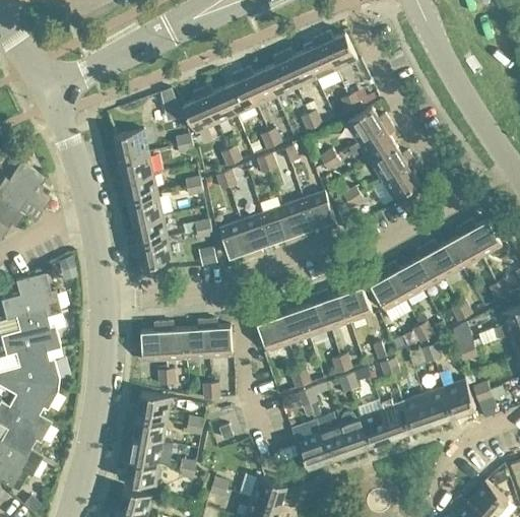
[(358,61),(345,34),(333,39),(331,33),(322,36),(337,70),(358,61)]
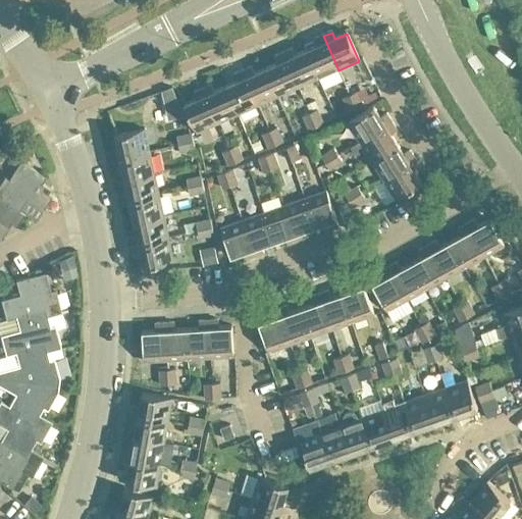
[(338,70),(323,36),(314,40),(317,47),(306,52),(318,80),(338,70)]
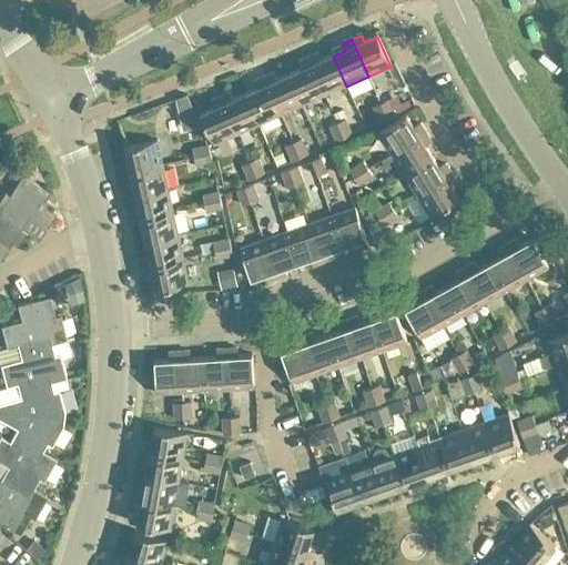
[(346,87),(333,57),(321,62),(317,54),(307,59),(325,97),(346,87)]
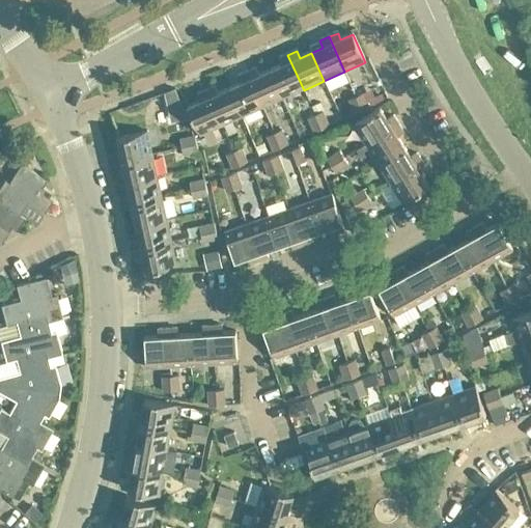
[(304,90),(287,55),(279,59),(282,65),(270,71),(283,100),(304,90)]
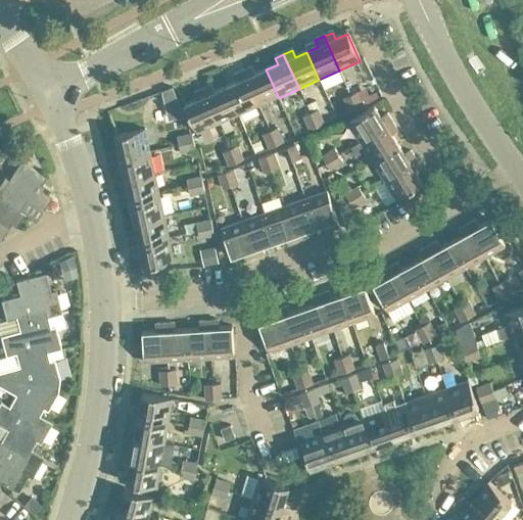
[(279,98),(266,69),(254,75),(252,68),(243,73),(258,107),(279,98)]
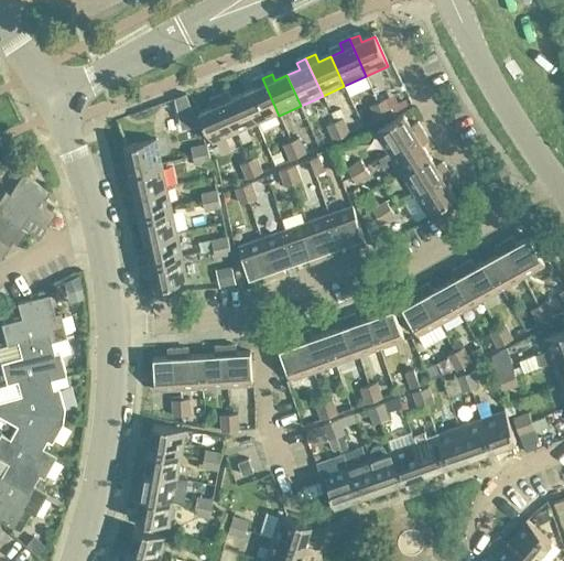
[(279,116),(262,78),(252,83),(256,89),(243,95),(257,126),(279,116)]
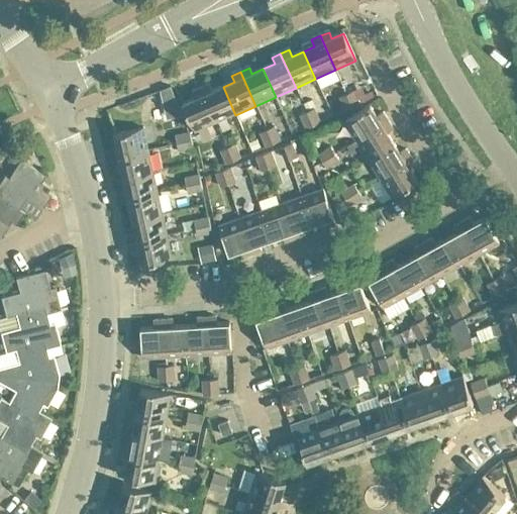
[(235,115),(223,87),(212,92),(209,86),(200,90),(215,123),(235,115)]
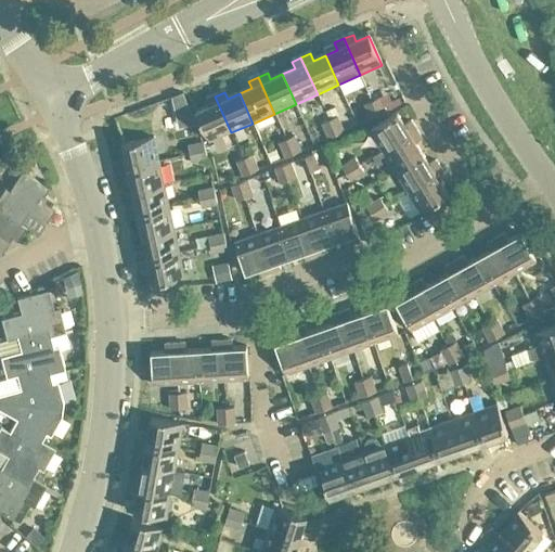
[(231,132),(215,97),(206,100),(209,107),(196,113),(209,143),(231,132)]
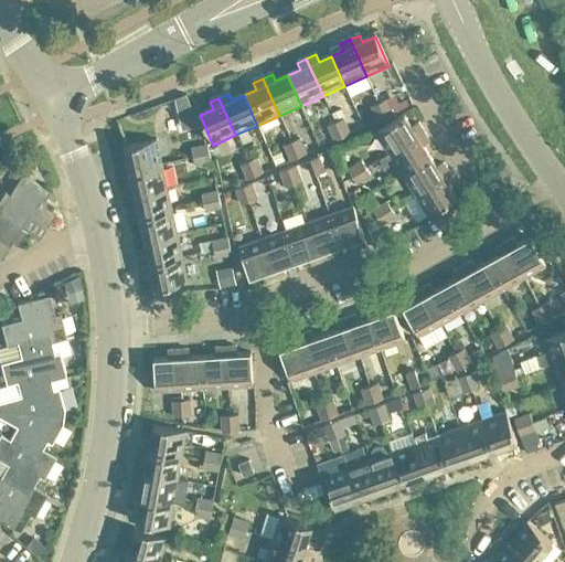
[(387,101),(379,104),(385,119),(394,116),(387,101)]
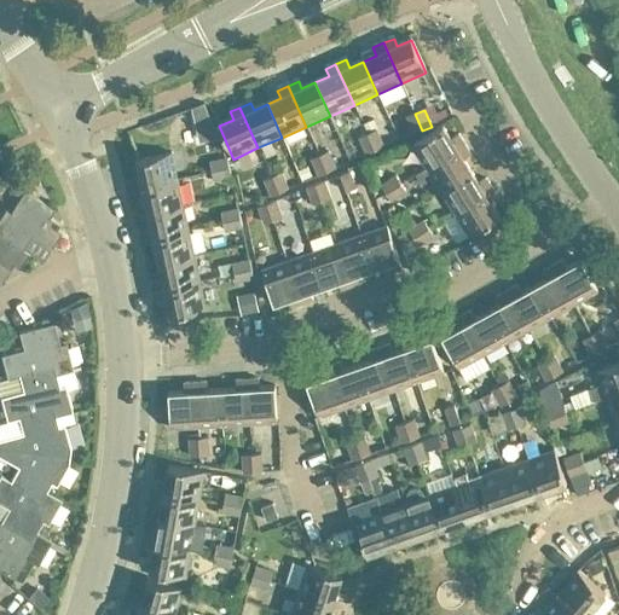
[(412,135),(422,131),(415,114),(405,119),(412,135)]
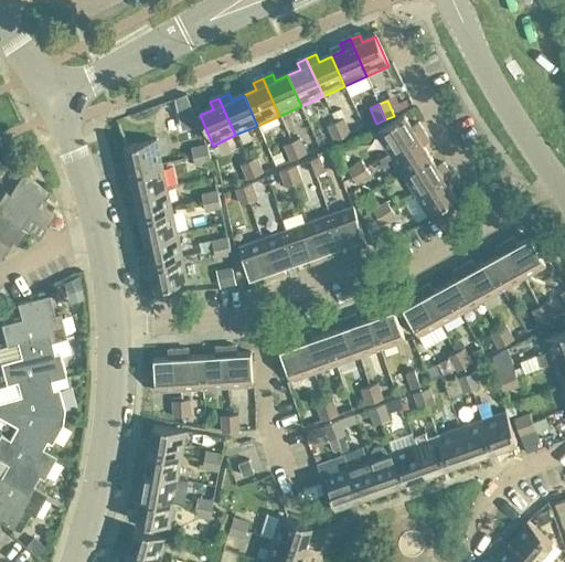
[(390,155),(424,134),(418,125),(412,129),(404,116),(376,134),(390,155)]
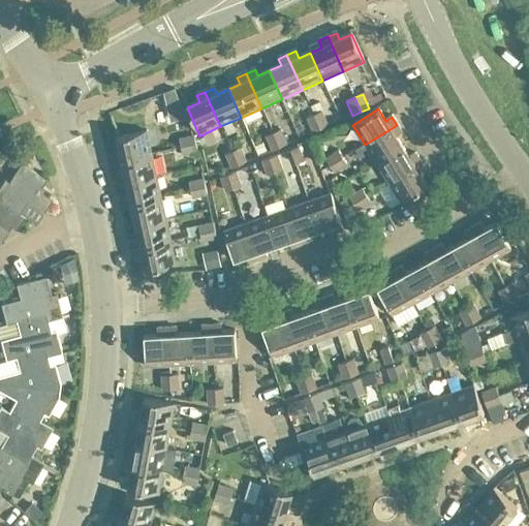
[(322,112),(314,116),(320,130),(329,126),(322,112)]
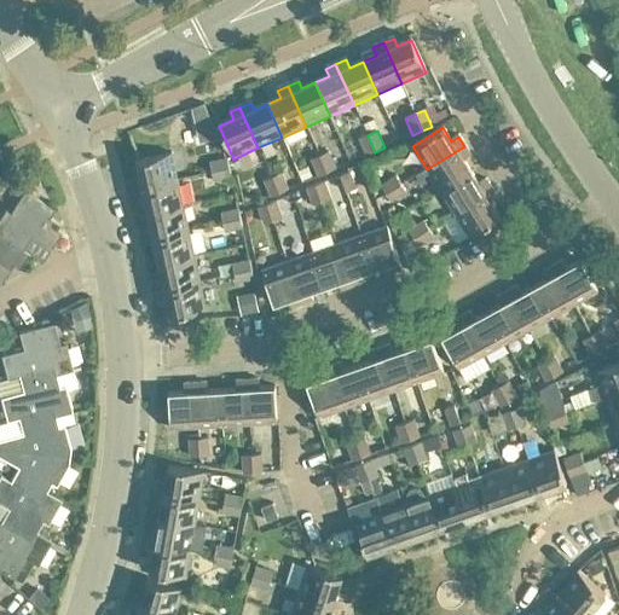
[(365,157),(375,152),(368,135),(358,140),(365,157)]
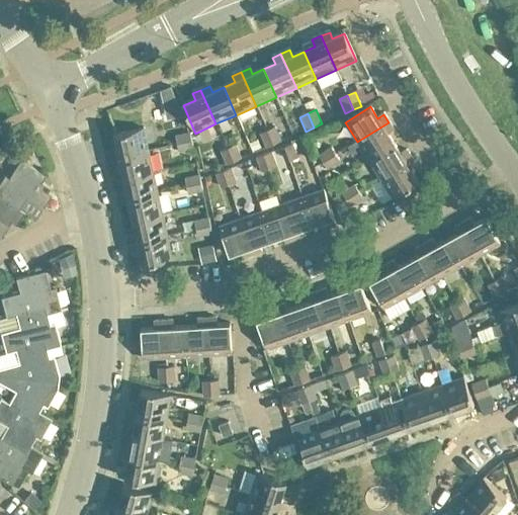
[(395,145),(387,135),(394,131),(389,122),(357,142),(348,148),(353,156),(362,151),(368,161),(395,145)]
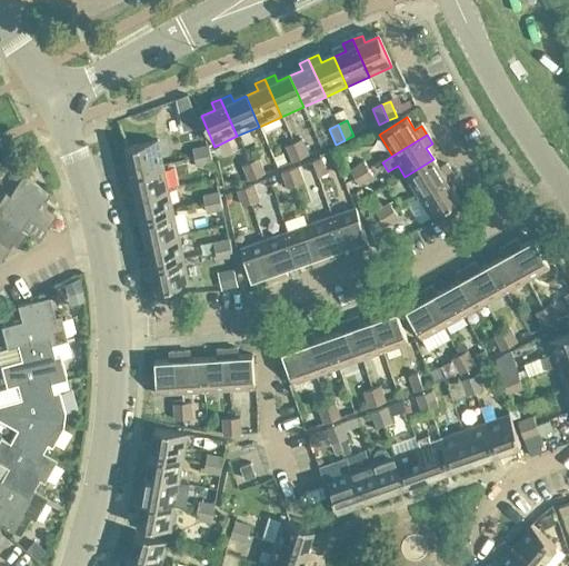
[(130,174),(163,167),(172,165),(167,140),(125,149),(130,174)]
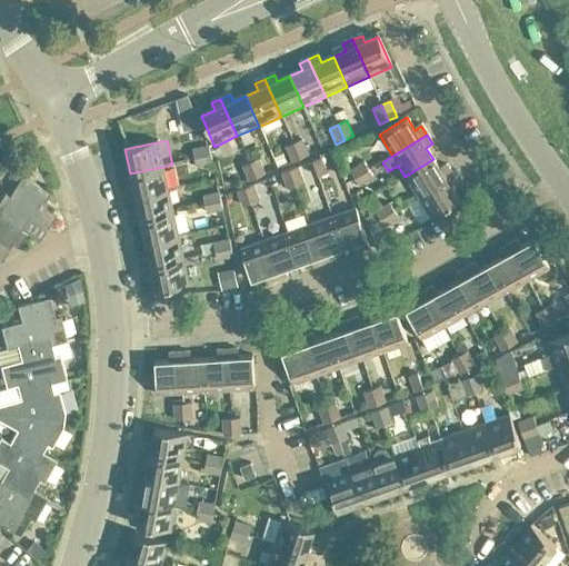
[(302,140),(293,145),(301,160),(310,156),(302,140)]
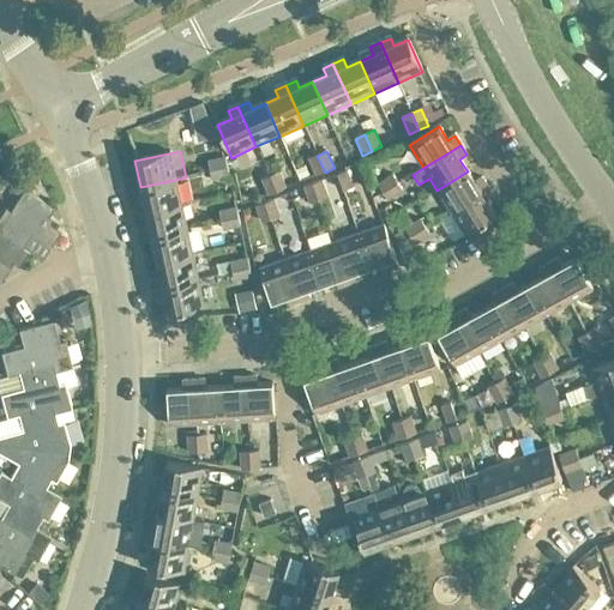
[(315,176),(325,173),(317,156),(307,161),(315,176)]
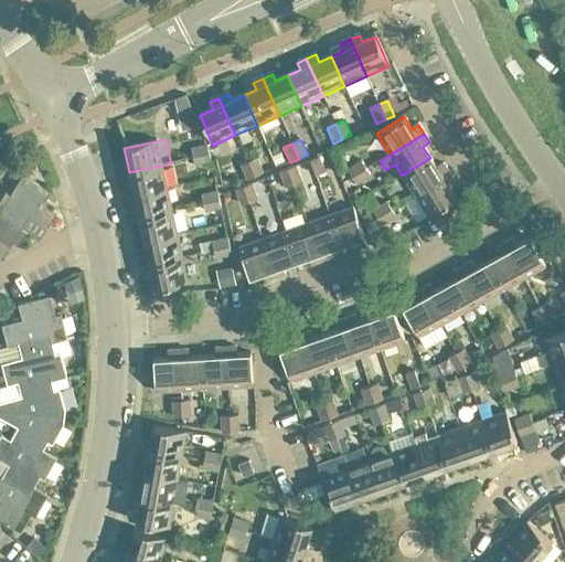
[(190,149),(192,159),(209,155),(206,146),(190,149)]
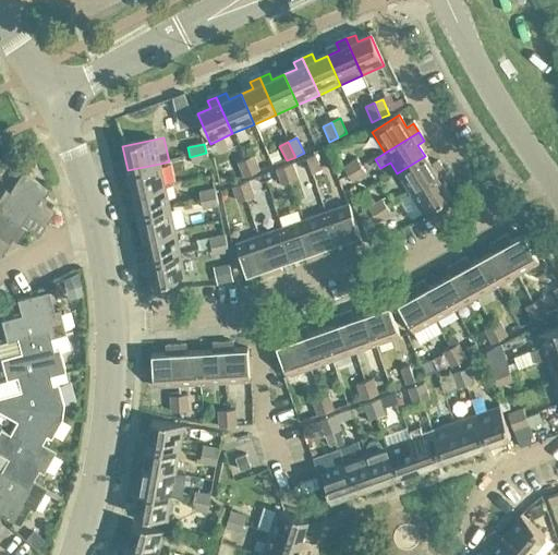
[(208,163),(206,153),(190,157),(192,166),(208,163)]
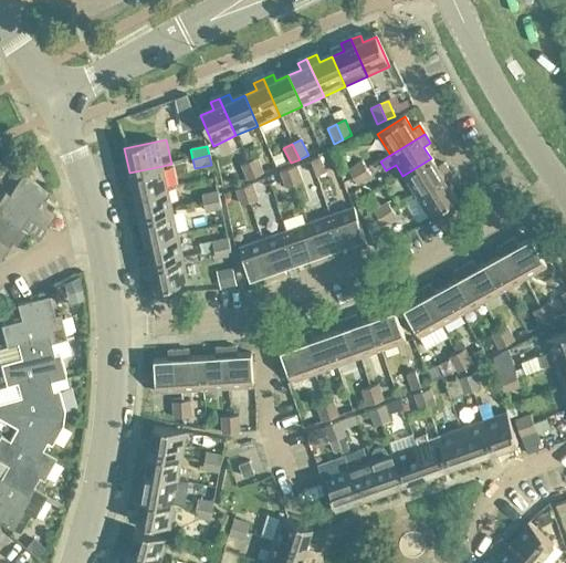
[(258,158),(249,163),(255,178),(264,174),(258,158)]
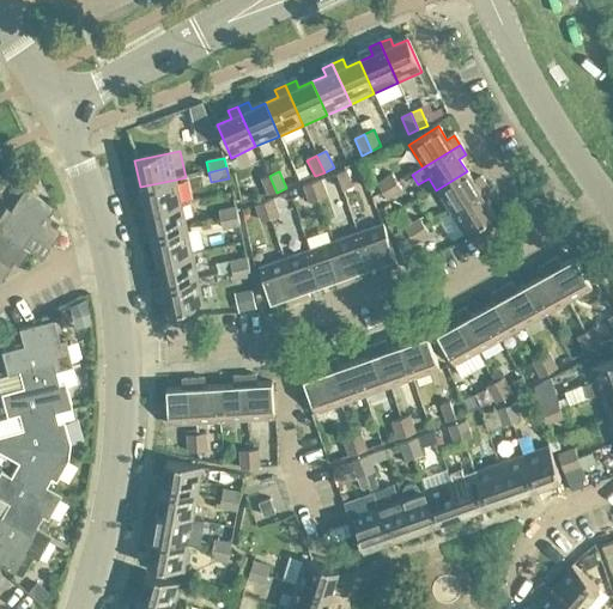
[(346,171),(337,175),(343,192),(353,188),(346,171)]
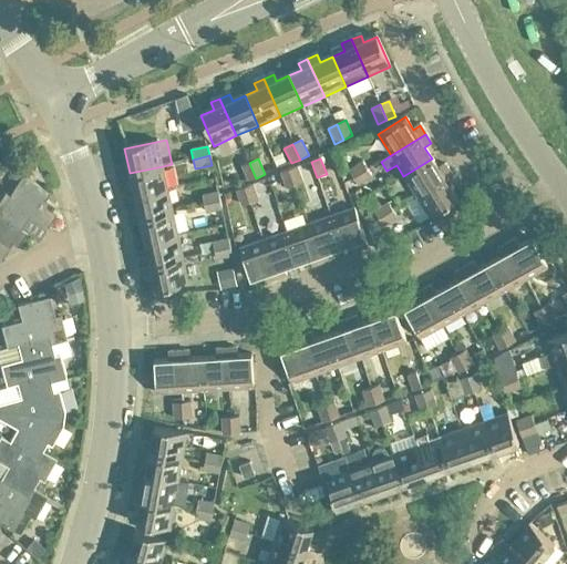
[(416,196),(451,175),(445,165),(439,170),(432,159),(403,176),(416,196)]
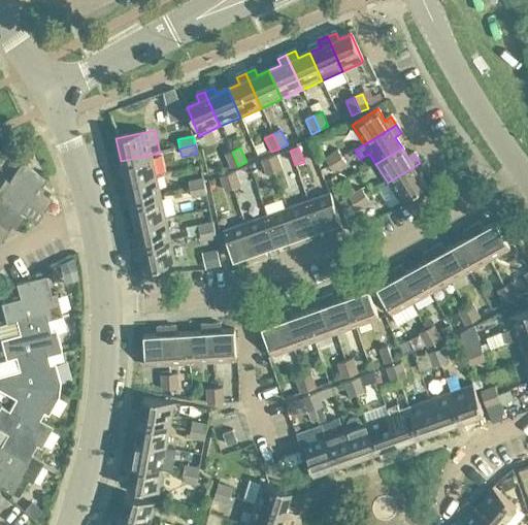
[(324,159),(328,167),(342,158),(337,151),(324,159)]
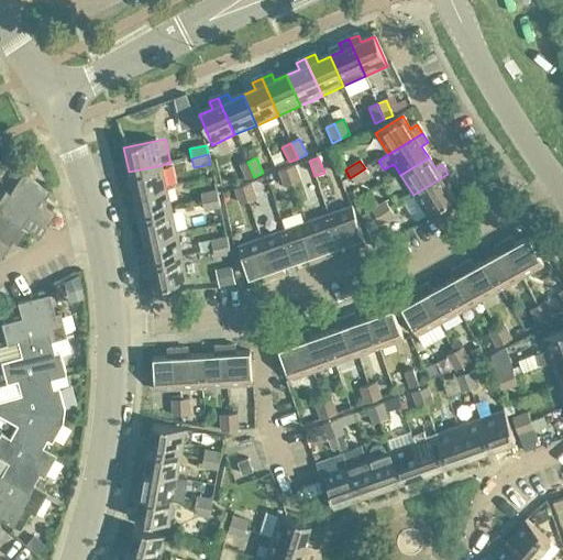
[(245,180),(254,177),(247,162),(239,166),(245,180)]
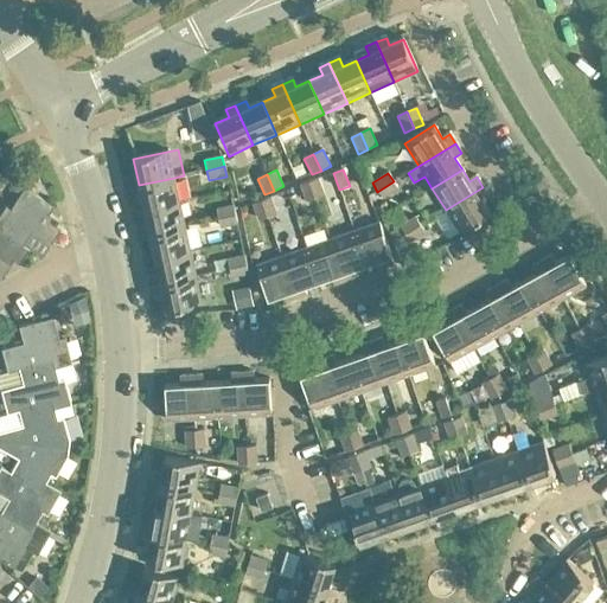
[(179,203),(174,178),(139,185),(145,210),(179,203)]
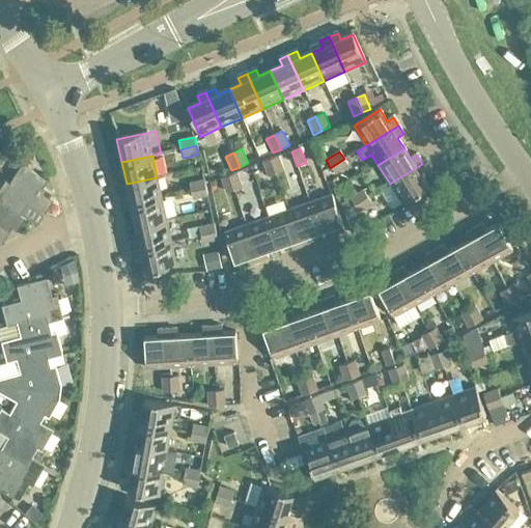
[(279,157),(271,160),(276,175),(285,172),(279,157)]
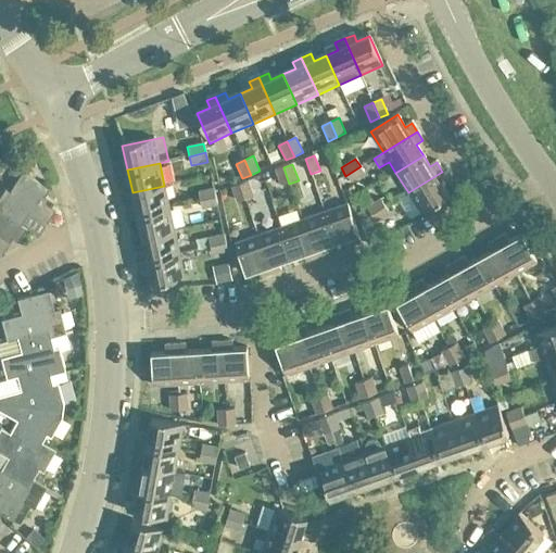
[(365,175),(361,166),(345,176),(351,184),(365,175)]
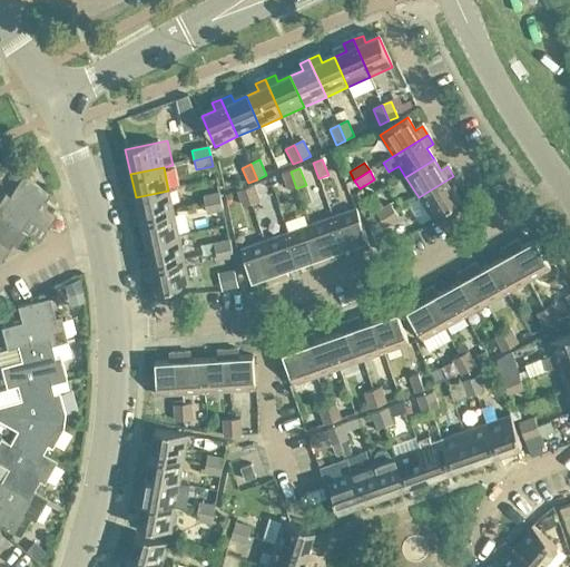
[(287,192),(296,188),(291,172),(282,175),(287,192)]
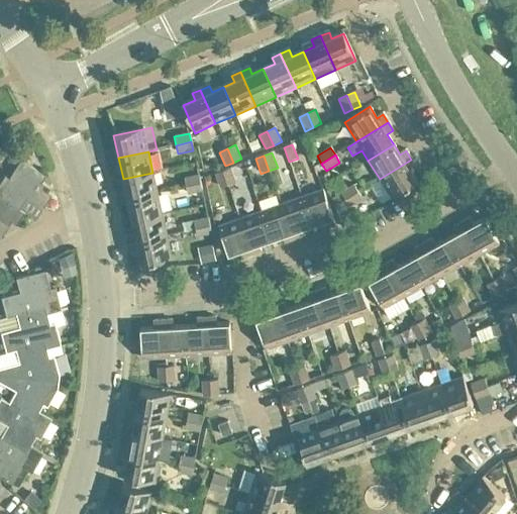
[(417,182),(410,171),(416,167),(411,160),(380,179),(392,198),(417,182)]
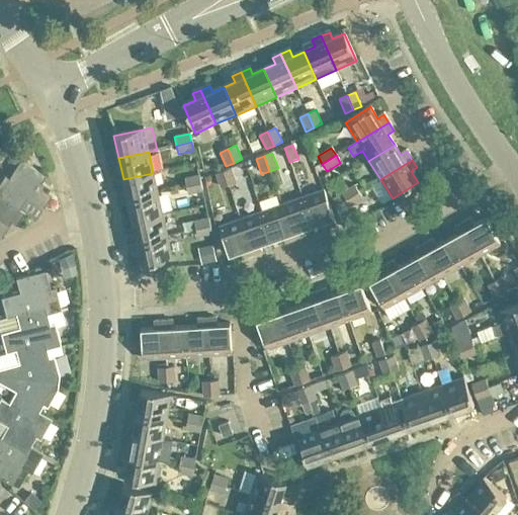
[(51,189),(41,184),(46,178),(20,162),(8,180),(4,178),(0,184),(0,198),(19,210),(26,199),(44,209),(52,196),(48,193),(51,189)]
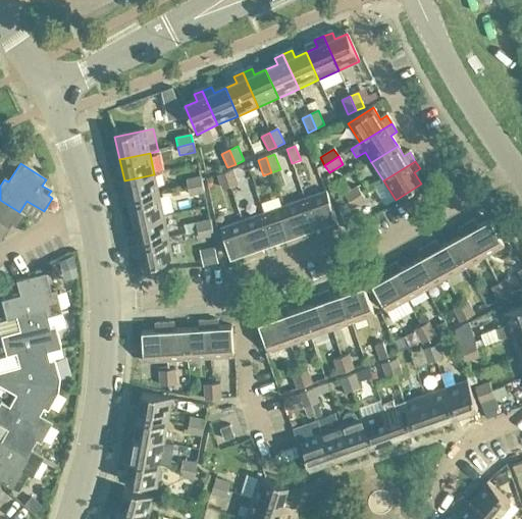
[(233,169),(225,173),(230,188),(239,185),(233,169)]
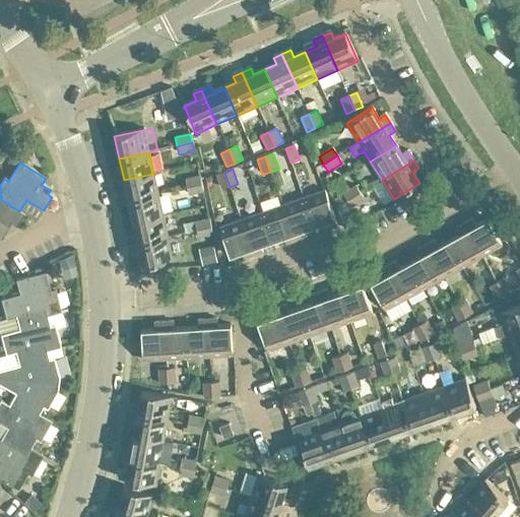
[(221,190),(230,187),(224,173),(215,176),(221,190)]
